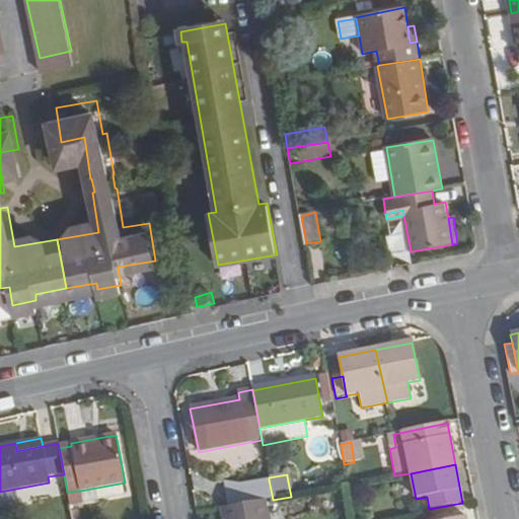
[(265,501),(273,500),(269,480),(242,487),(245,504),(265,501)]
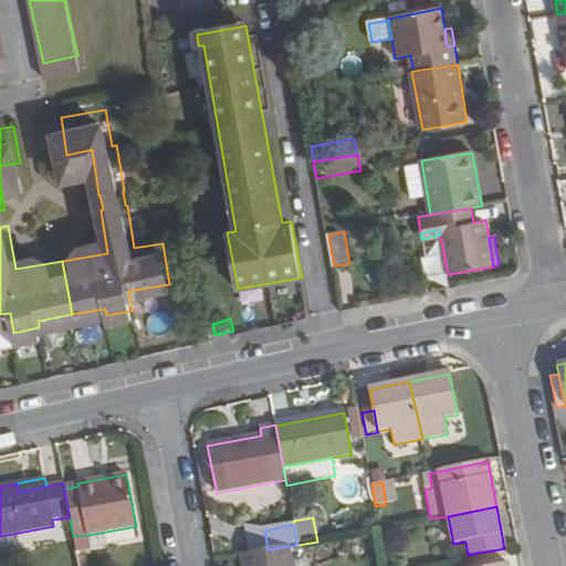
[(138,541),(136,526),(87,535),(73,536),(75,552),(138,541)]
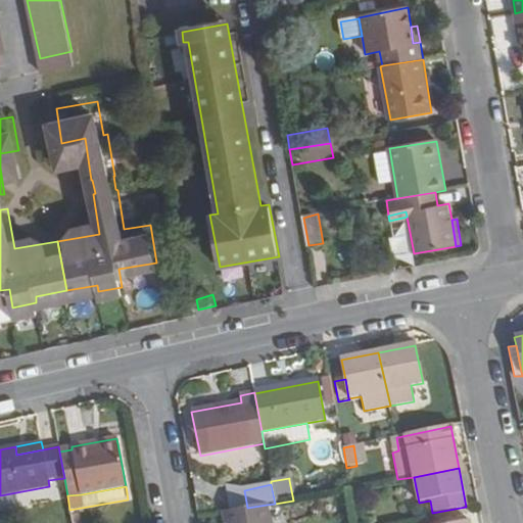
[(225,522),(270,522),(267,505),(224,513),(225,522)]
